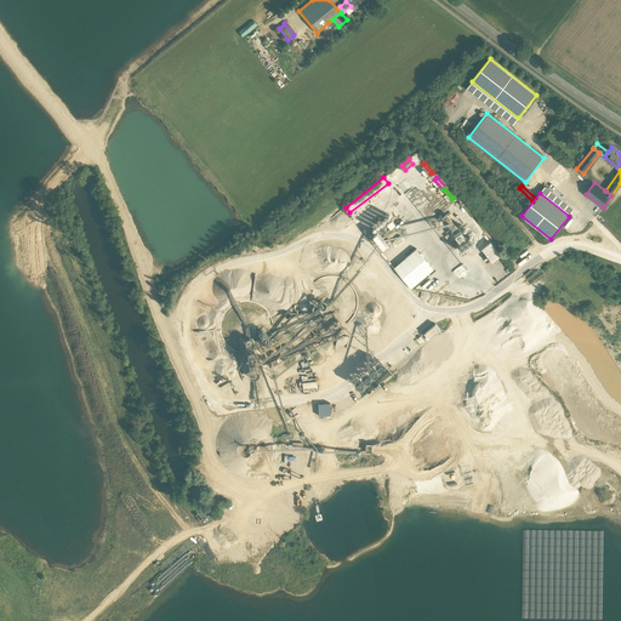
[(456,214),(450,217),(448,214),(443,217),(453,231),(451,232),(456,238),(460,243),(467,238),(459,227),(463,222),(456,214)]
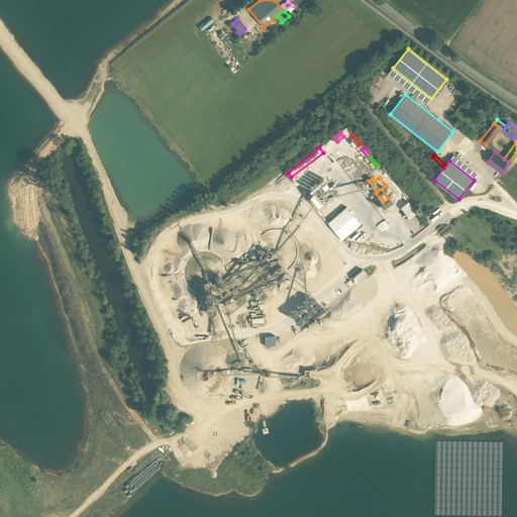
[(329,187),(326,184),(323,187),(323,188),(322,189),(324,190),(325,189),(325,190),(327,189),(329,192),(331,190),(329,188),(329,187)]
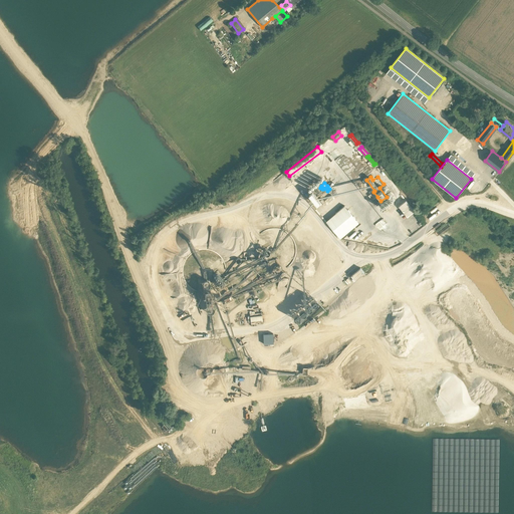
[(319,198),(318,199),(311,190),(308,193),(319,206),(323,203),(320,200),(319,198)]
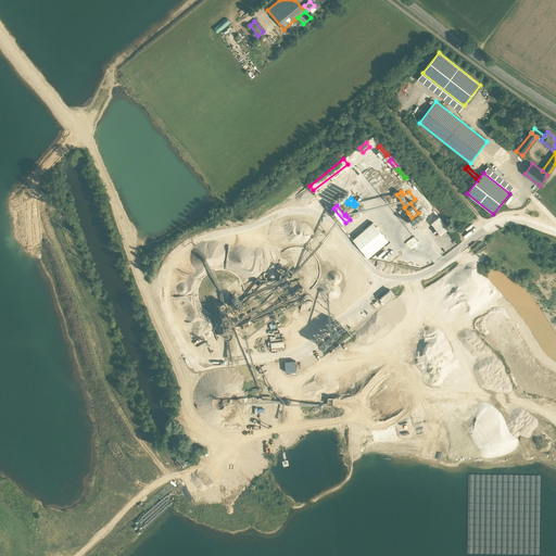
[(358,211),(353,215),(356,219),(362,215),(358,211)]
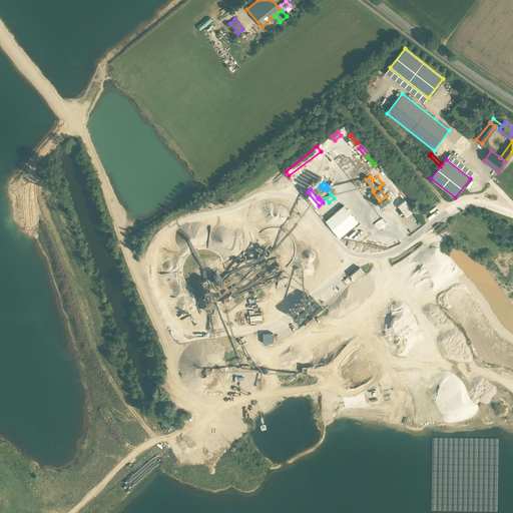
[(414,210),(406,200),(399,205),(407,216),(414,210)]
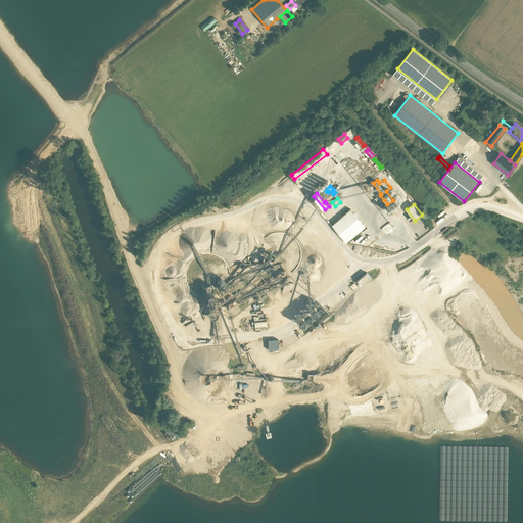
[(354,212),(335,229),(343,238),(359,226),(363,223),(354,212)]
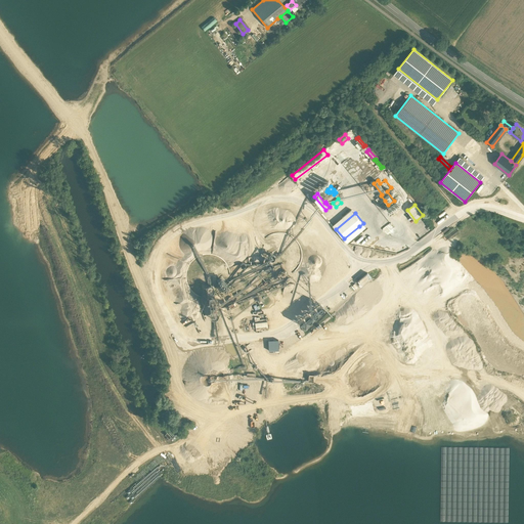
[(359,226),(344,238),(347,243),(362,230),(359,226)]
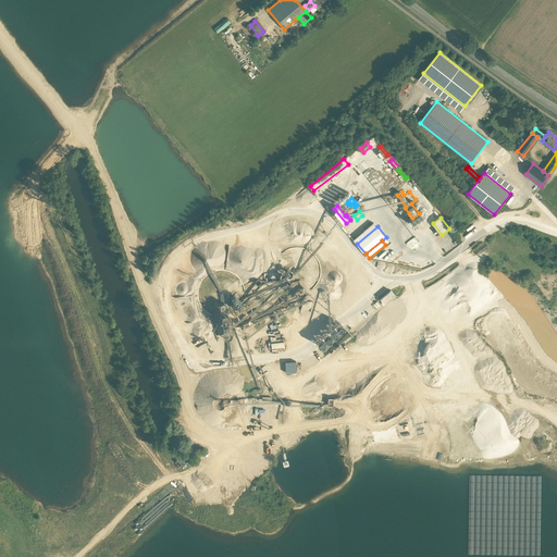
[(484,243),(473,252),(475,255),(486,246),(484,243)]
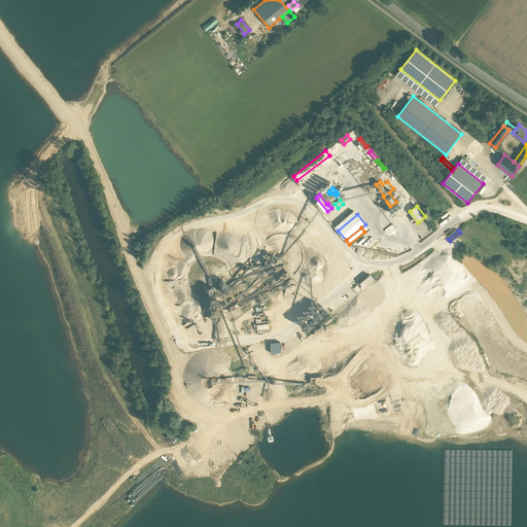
[(274,254),(264,260),(270,271),(275,268),(271,262),(277,258),(274,254)]
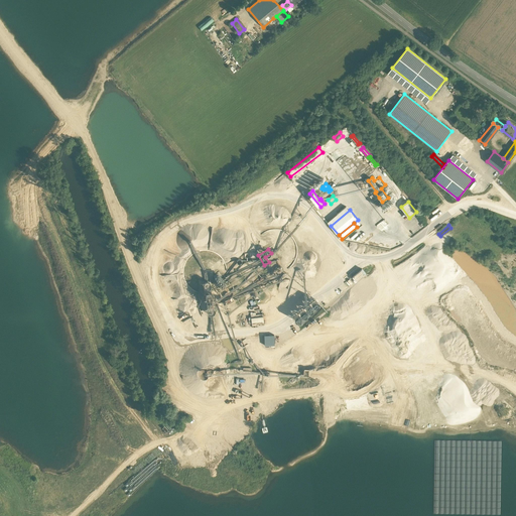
[(272,268),(281,263),(279,260),(270,264),(272,268)]
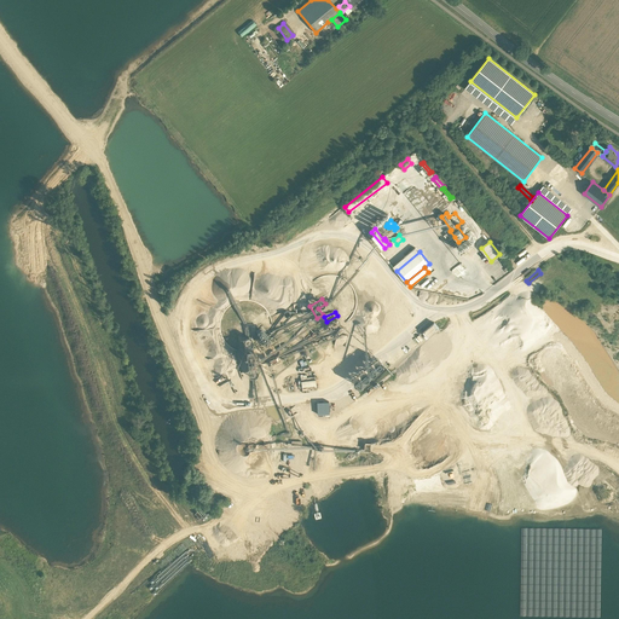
[(331,320),(324,325),(329,331),(335,327),(334,325),(339,323),(337,319),(333,323),(331,320)]
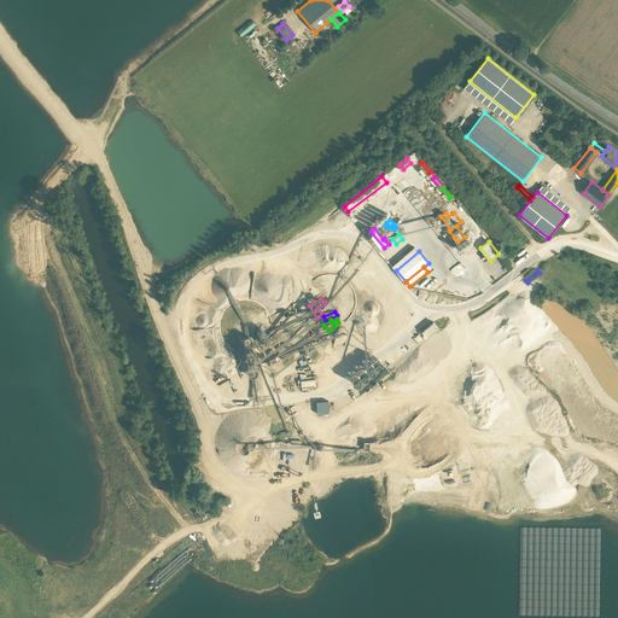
[(433,322),(423,331),(427,337),(438,327),(433,322)]
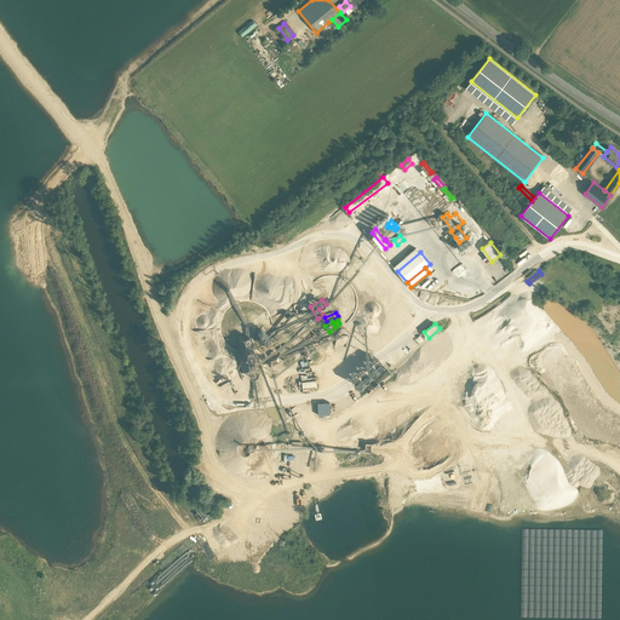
[(267,333),(263,326),(262,327),(262,328),(257,331),(260,338),(258,339),(260,343),(262,343),(264,346),(273,342),(270,338),(269,338),(267,333)]
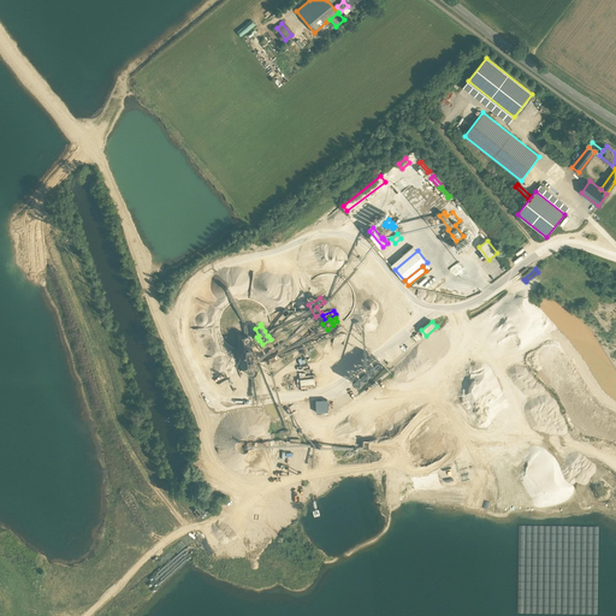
[(252,335),(242,336),(248,375),(258,374),(252,335)]
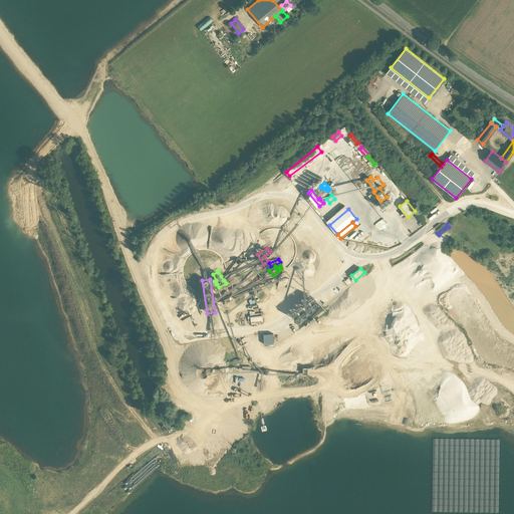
[(314,298),(292,316),(296,320),(318,302),(314,298)]
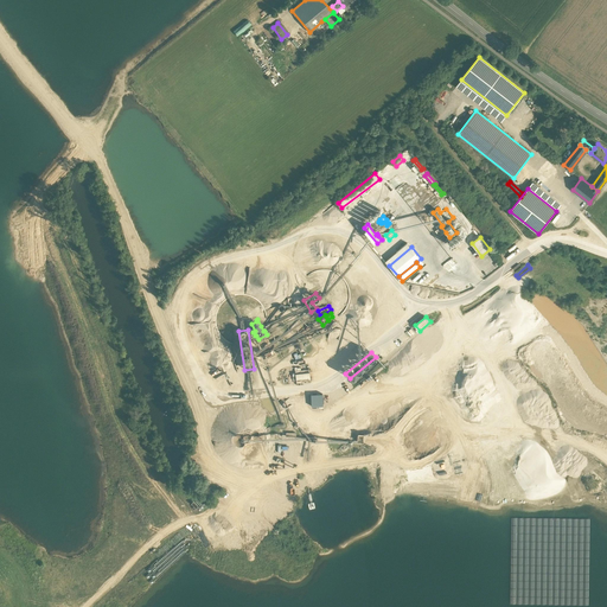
[(296,382),(311,381),(310,369),(295,370),(296,382)]
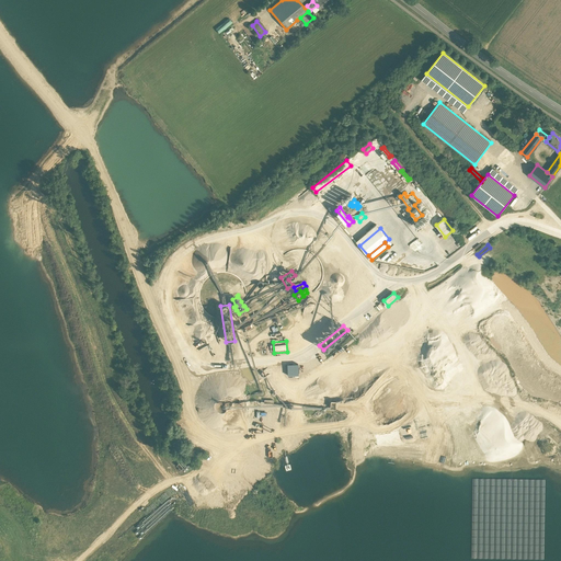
[(298,375),(297,364),(286,364),(287,375),(298,375)]
